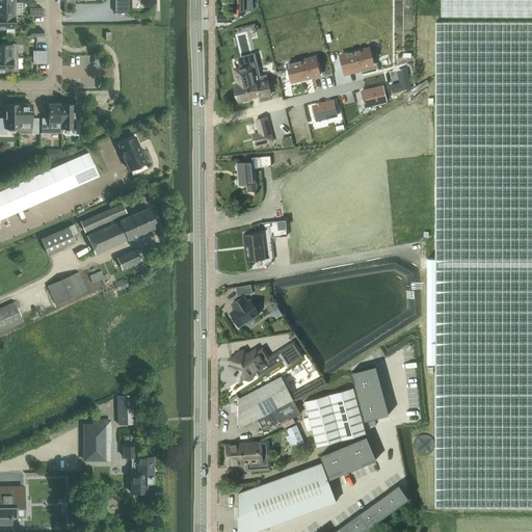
[(251,0),(231,0),(229,1),(229,5),(231,7),(231,15),(231,19),(232,19),(237,19),(237,16),(243,16),(243,10),(251,10),(251,0)]
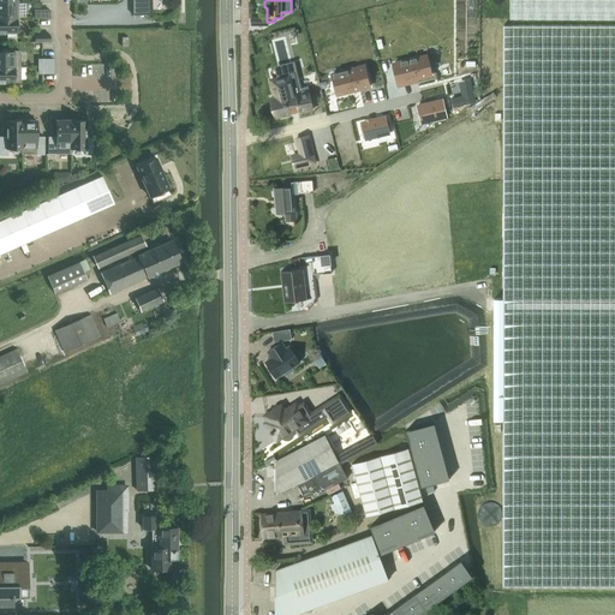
[(614,0),(508,0),(509,18),(614,17),(614,0)]
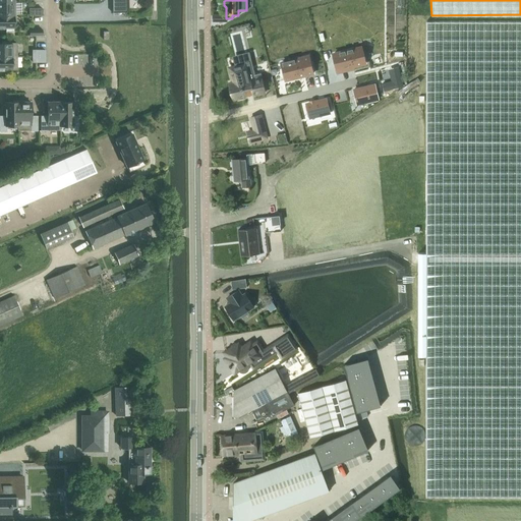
[(14,2),(0,2),(0,14),(14,14),(14,2)]
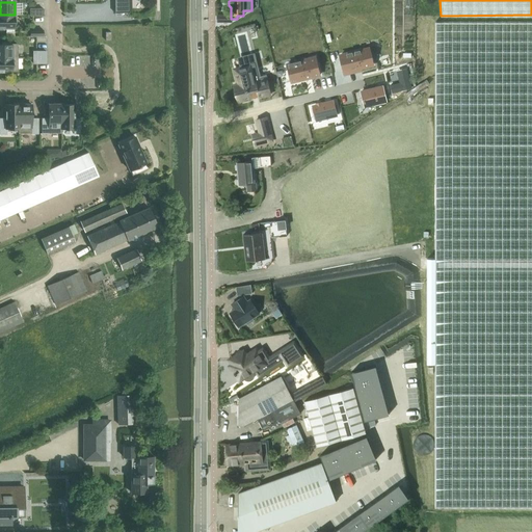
[(15,15),(0,15),(0,29),(7,29),(7,28),(15,28),(15,15)]
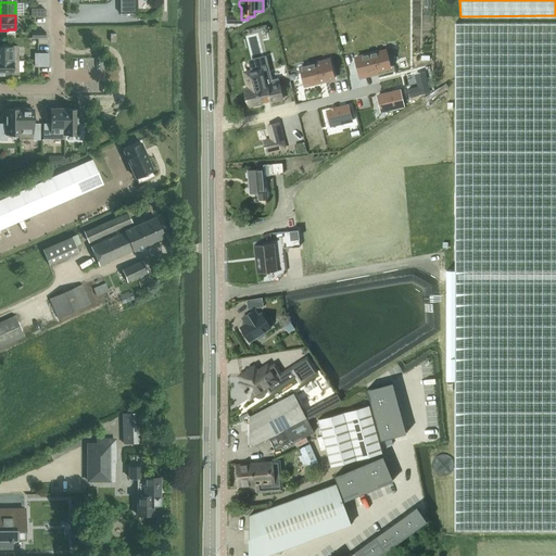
[(455,269),(446,269),(446,286),(446,379),(455,380),(455,529),(475,529),(555,529),(555,22),(460,22),(455,22),(455,37),(455,70),(455,77),(455,86),(455,91),(455,248),(455,269)]
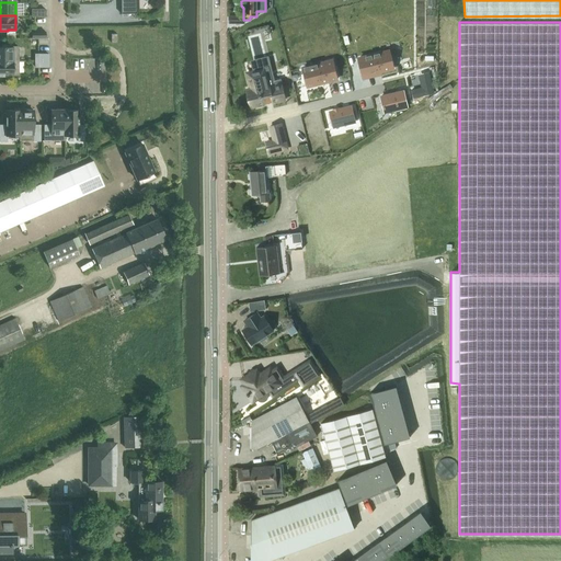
[(0,60),(19,60),(19,47),(10,47),(10,45),(2,45),(2,47),(0,46),(0,60)]
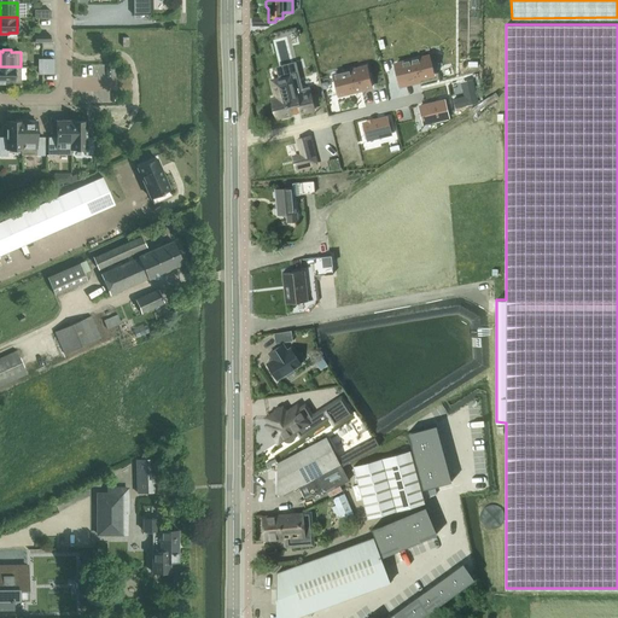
[(429,56),(395,64),(400,83),(432,75),(429,56)]
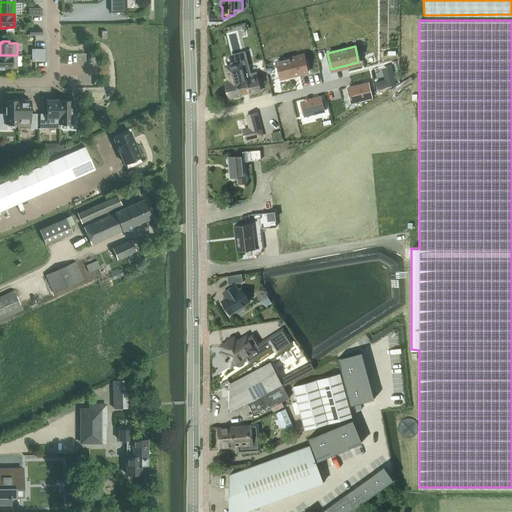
[(17,68),(17,55),(0,55),(0,69),(4,69),(4,68),(17,68)]
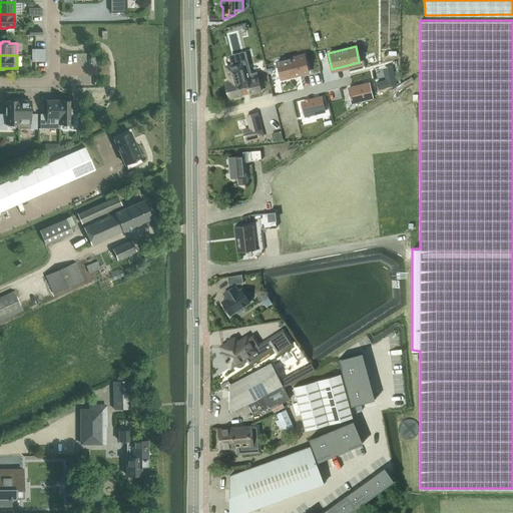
[(304,55),(277,61),(281,79),(294,75),(294,74),(300,73),(300,74),(308,72),(304,55)]
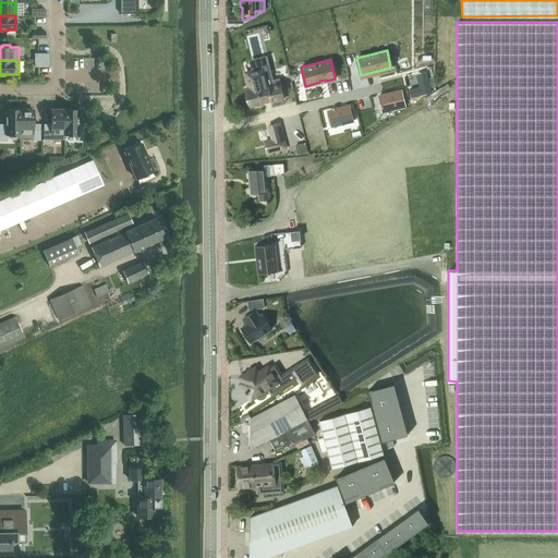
[(253,71),(242,73),(250,106),(269,100),(269,101),(282,98),(278,80),(270,82),(266,64),(253,68),(253,71)]
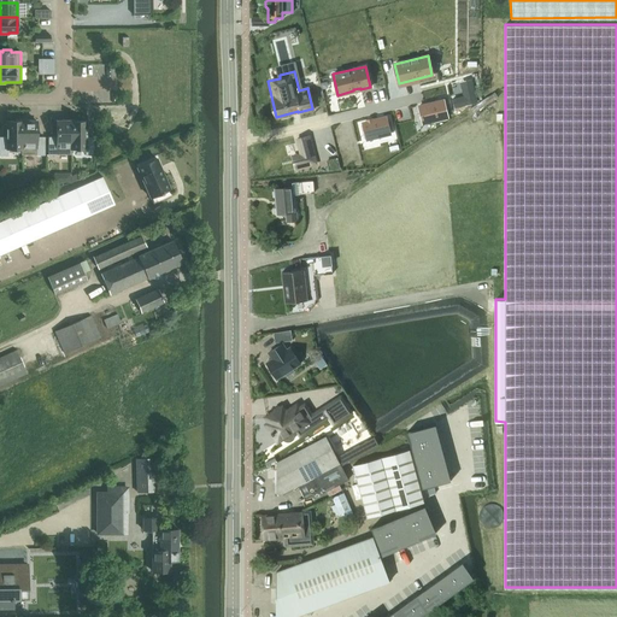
[(466,95),(452,99),(454,107),(477,101),(471,80),(463,81),(466,95)]
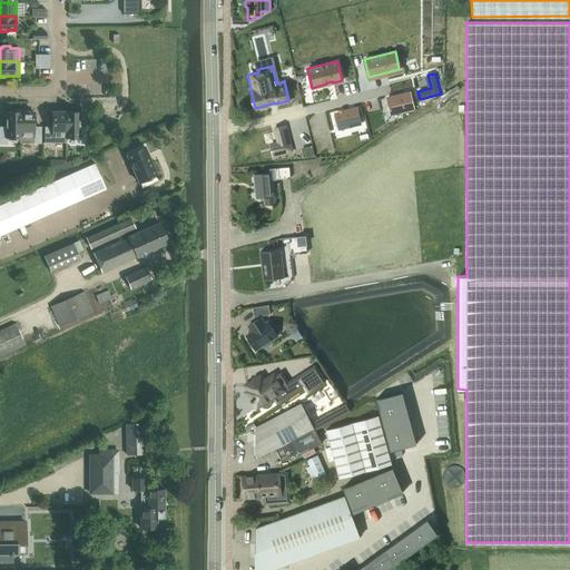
[(410,92),(386,98),(391,114),(413,108),(410,92)]
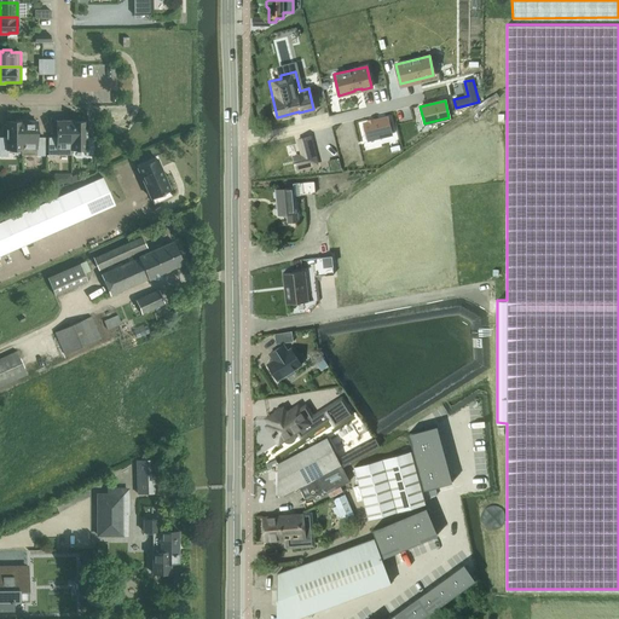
[(388,119),(364,126),(366,138),(391,132),(391,134),(392,133),(388,119)]
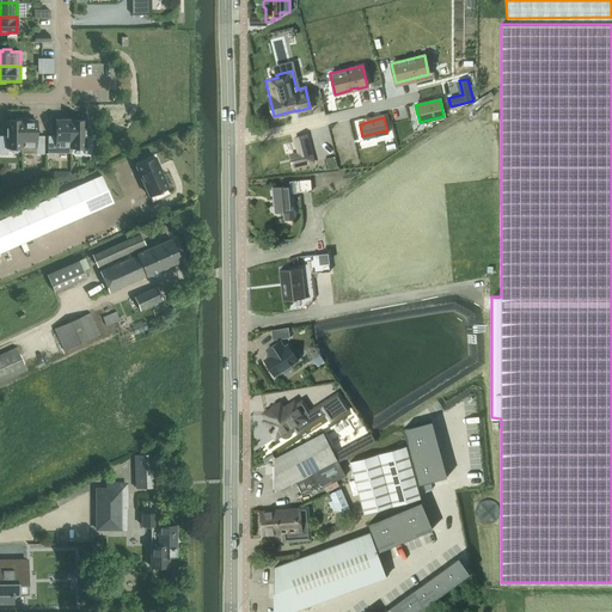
[(22,120),(22,148),(22,153),(36,153),(36,154),(44,154),(44,136),(37,136),(37,120),(31,120),(31,118),(22,118),(22,120)]
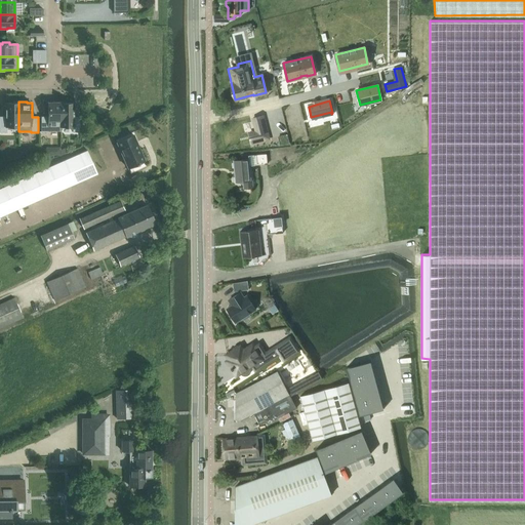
[(62,127),(62,103),(62,102),(53,102),(53,103),(48,103),(48,117),(42,117),(42,132),(48,132),(48,131),(62,131),(62,127)]
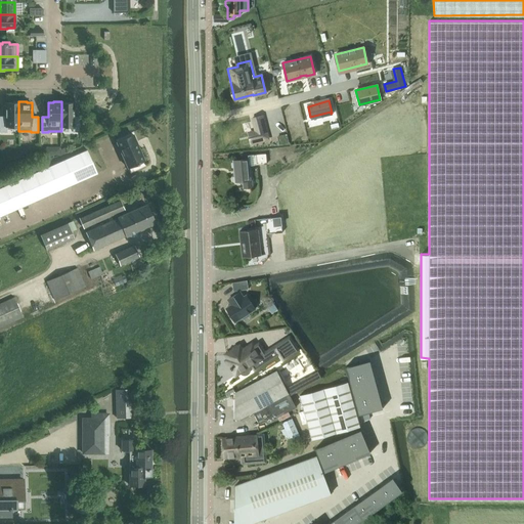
[(18,127),(18,102),(6,102),(6,117),(0,116),(0,131),(6,131),(6,127),(18,127)]
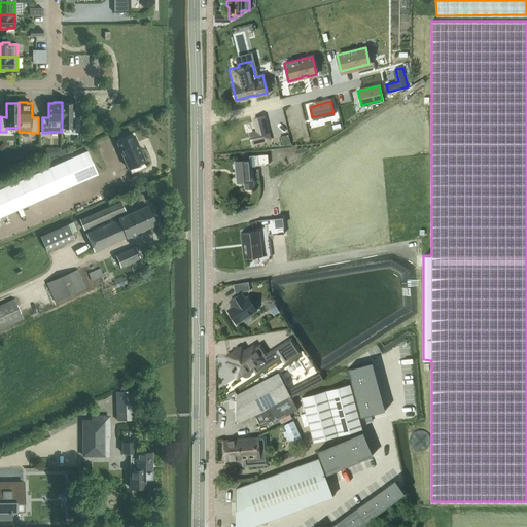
[(62,103),(62,128),(74,128),(74,133),(80,133),(80,117),(74,117),(74,103),(62,103)]
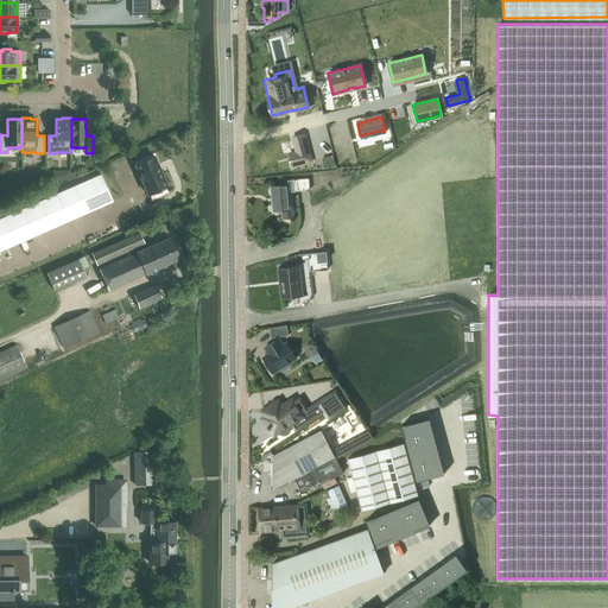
[(304,133),(292,137),(297,152),(293,153),(296,164),(310,160),(304,133)]
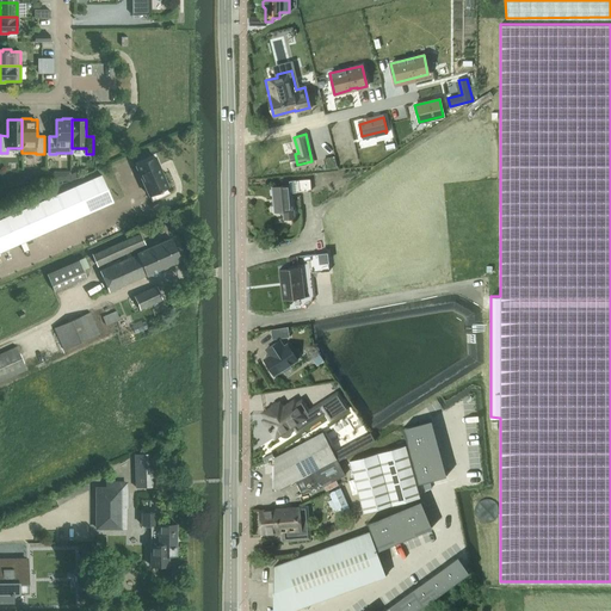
[(159,166),(155,156),(136,166),(149,196),(159,191),(159,192),(162,191),(161,190),(166,187),(158,166),(159,166)]
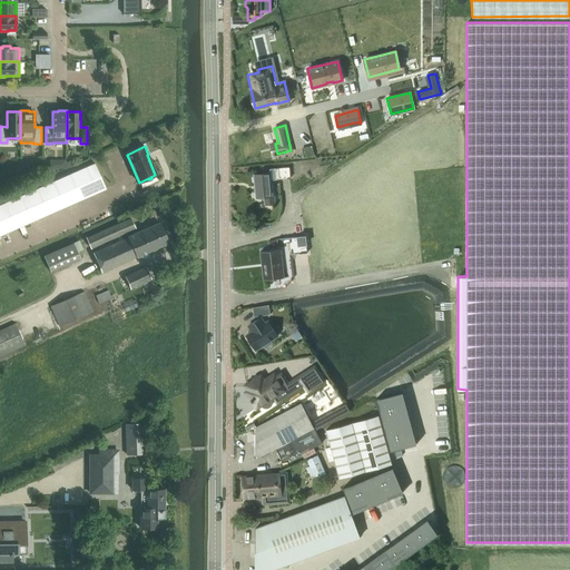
[(95,163),(0,204),(0,235),(106,188),(95,163)]
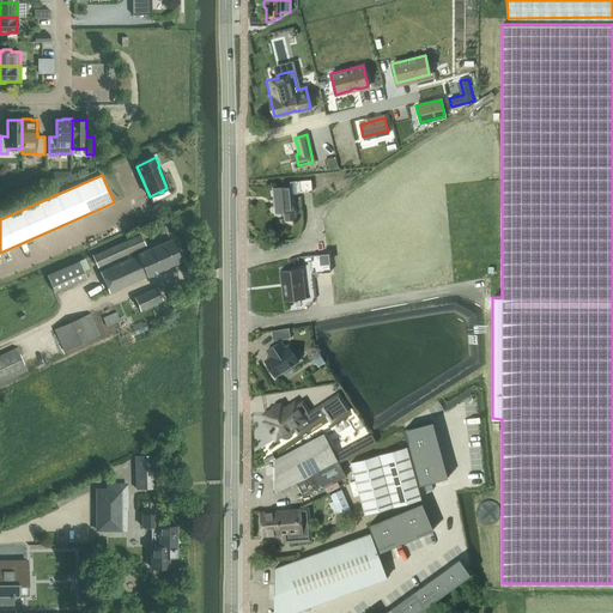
[(310,178),(289,181),(290,186),(272,187),(274,212),(283,211),(284,219),(295,218),(293,210),(292,210),(290,193),(311,190),(310,178)]
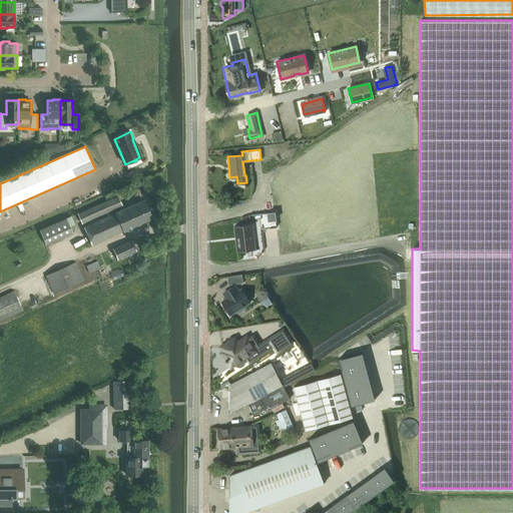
[(143,199),(138,201),(115,212),(113,209),(122,206),(117,196),(77,213),(82,223),(108,211),(110,215),(83,227),(91,245),(123,230),(123,231),(126,230),(130,231),(133,230),(134,226),(151,219),(143,199)]
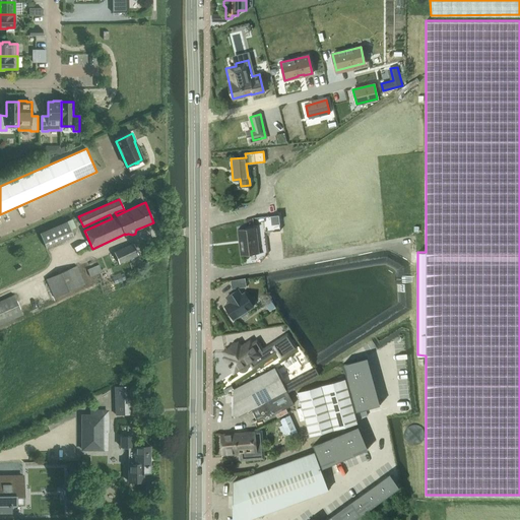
[(47,248),(74,237),(67,221),(41,233),(47,248)]
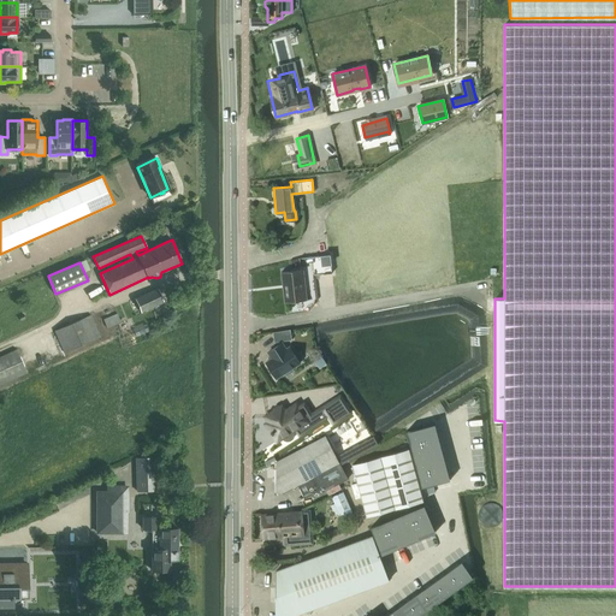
[(306,300),(302,268),(280,272),(284,302),(306,300)]
